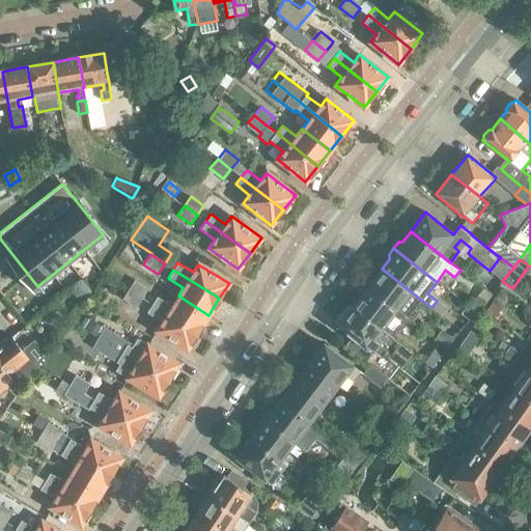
[(369,279),(364,286),(407,318),(421,300),(381,270),(373,279),(369,279)]
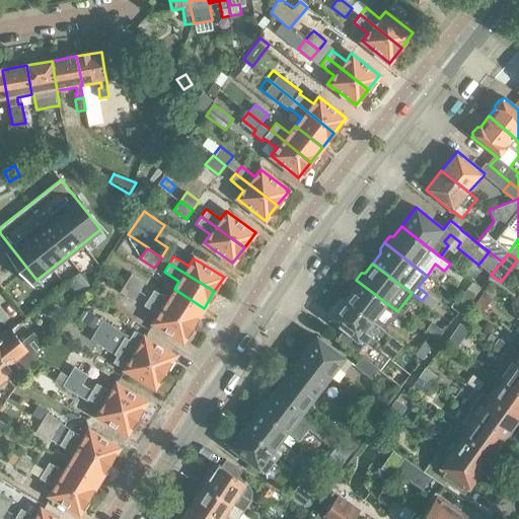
[(89,285),(81,273),(69,282),(80,296),(89,285)]
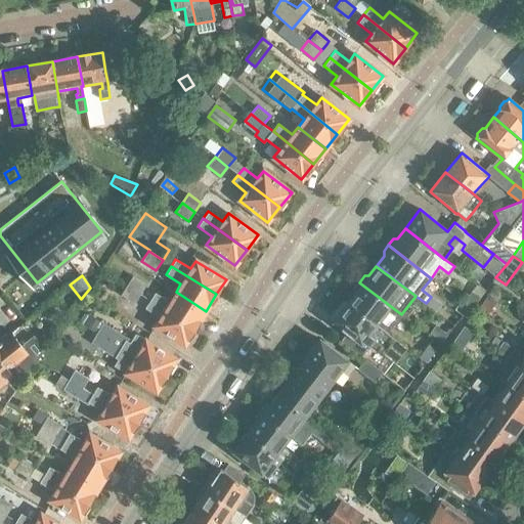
[(126,285),(140,294),(145,284),(132,275),(126,285)]
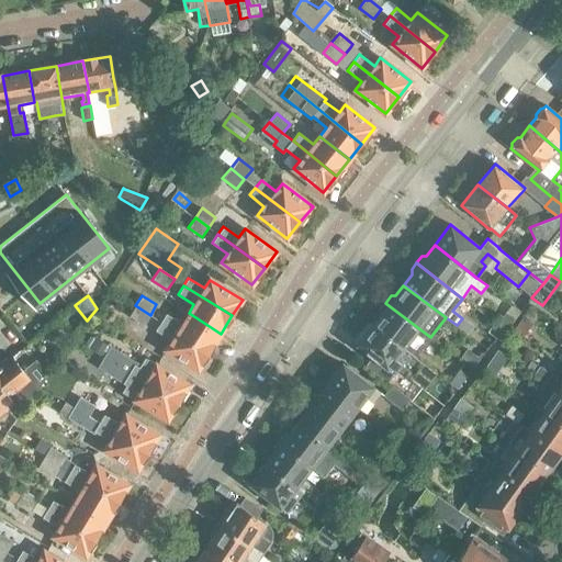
[(370,323),(369,324),(415,358),(415,357),(430,337),(385,303),(381,310),(381,314),(372,325),(370,323)]
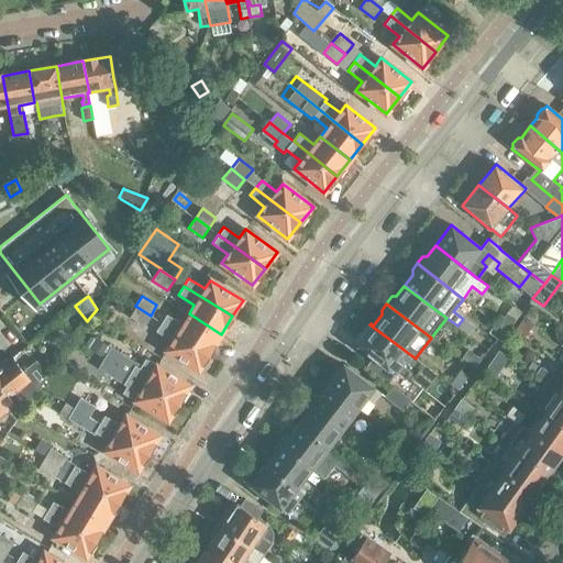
[(135,306),(129,317),(144,327),(151,316),(135,306)]
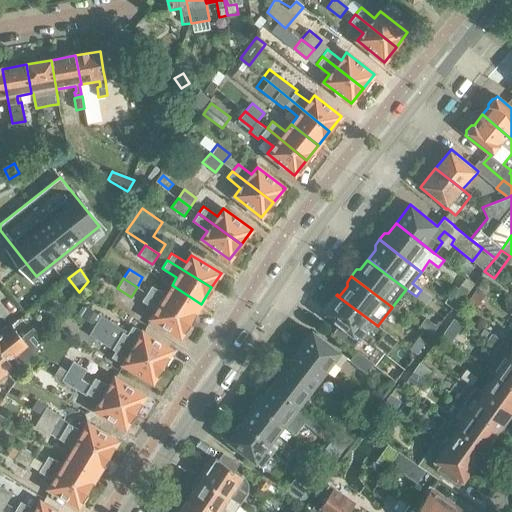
[(150,285),(146,292),(191,320),(201,304),(172,285),(166,295),(150,285)]
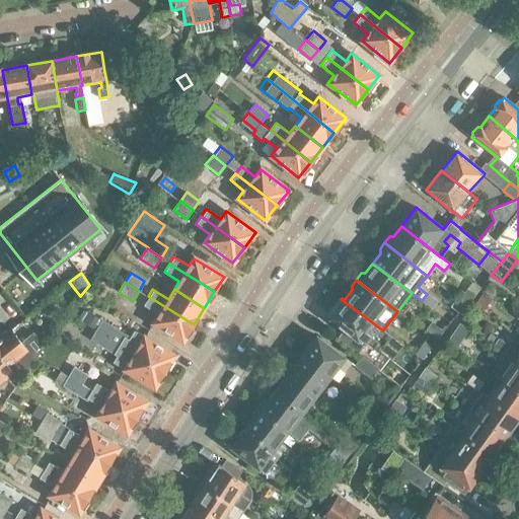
[(152,322),(182,341),(194,324),(148,296),(143,304),(158,314),(152,322)]
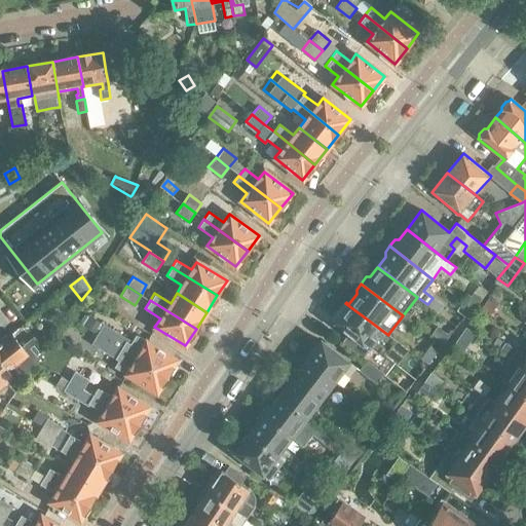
[(407,349),(388,334),(388,335),(345,303),(333,320),(335,322),(334,323),(369,349),(371,345),(396,364),(407,349)]
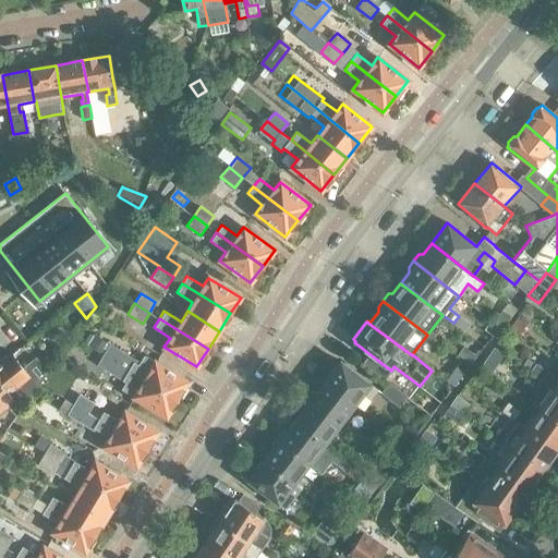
[(110,343),(104,354),(177,399),(187,381),(180,377),(144,354),(140,362),(110,343)]
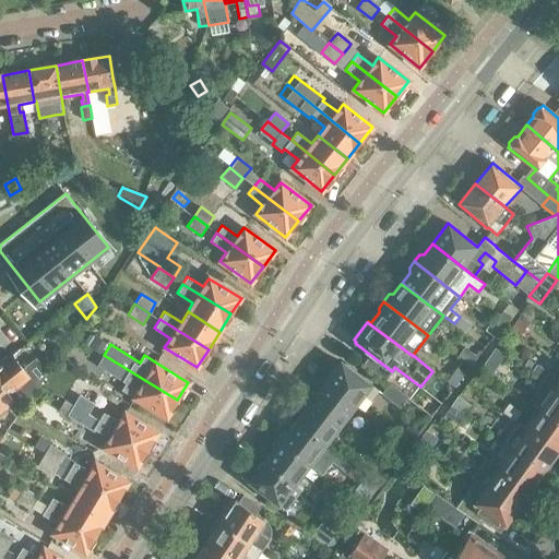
[(464,346),(456,357),(470,367),(477,356),(464,346)]
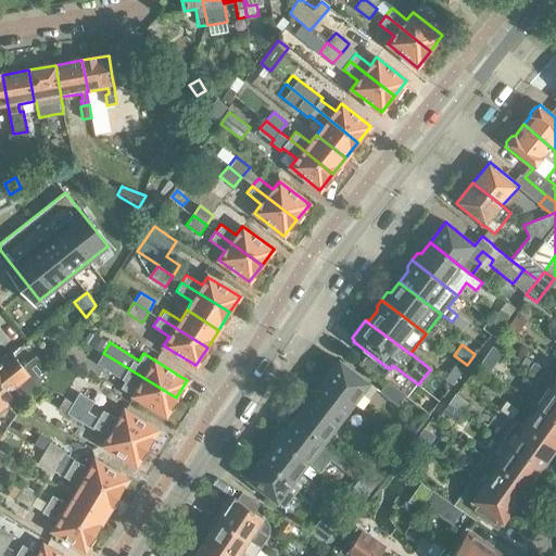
[(494,345),(480,364),(490,371),(504,353),(494,345)]
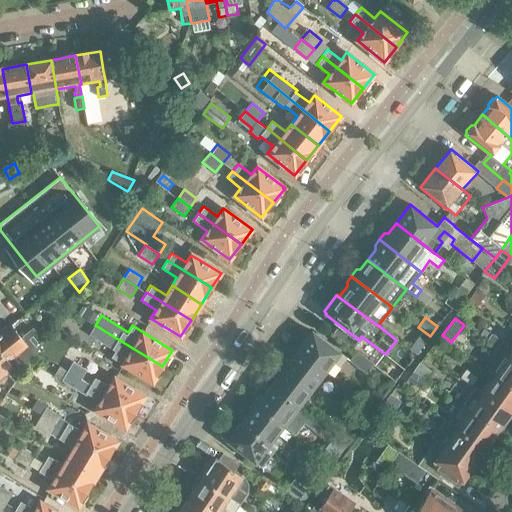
[(109,356),(146,378),(153,382),(162,366),(95,325),(89,335),(113,350),(109,356)]
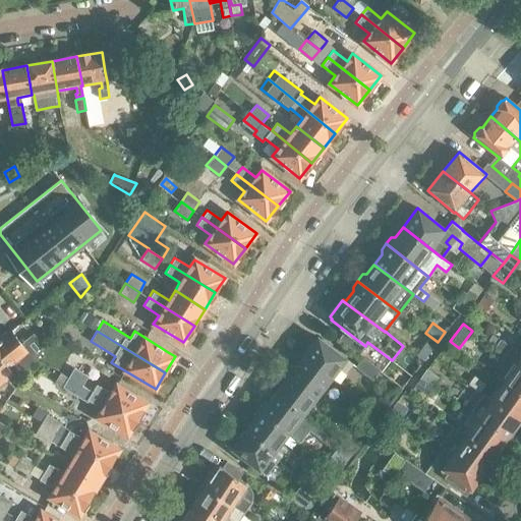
[(11,332),(1,340),(0,339),(0,372),(5,380),(9,384),(14,390),(41,352),(29,338),(21,344),(11,332)]
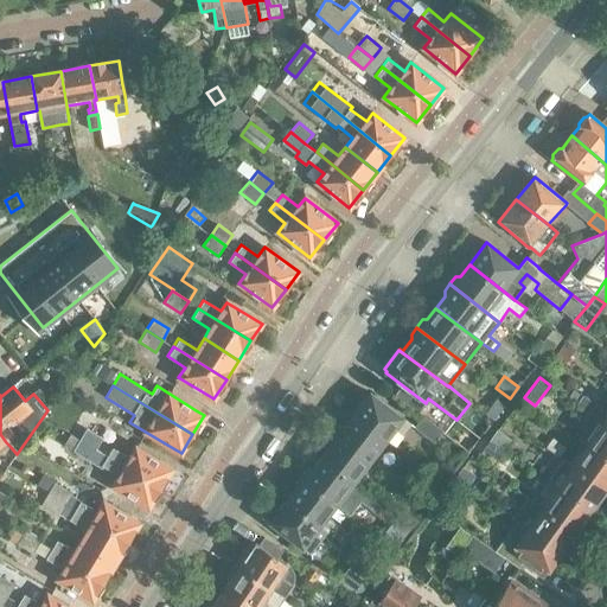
[(370,393),(355,414),(387,440),(395,430),(401,435),(410,423),(370,393)]
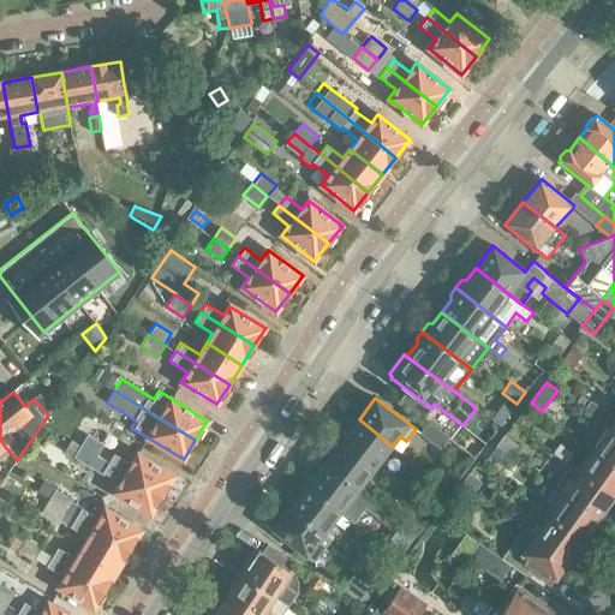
[(585,410),(597,419),(605,410),(592,400),(585,410)]
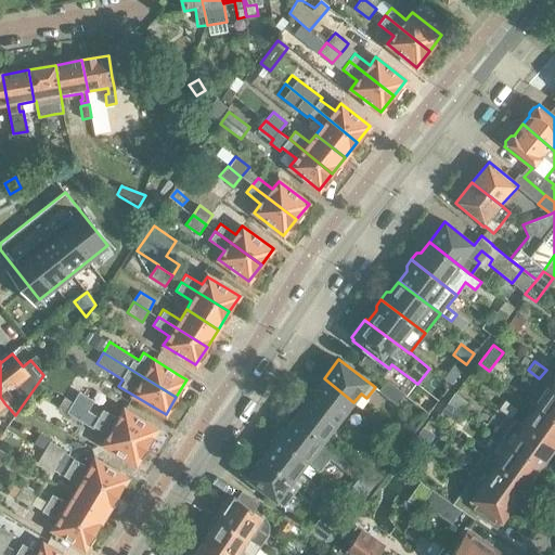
[(353,402),(324,378),(315,389),(310,390),(306,397),(338,423),(353,402)]
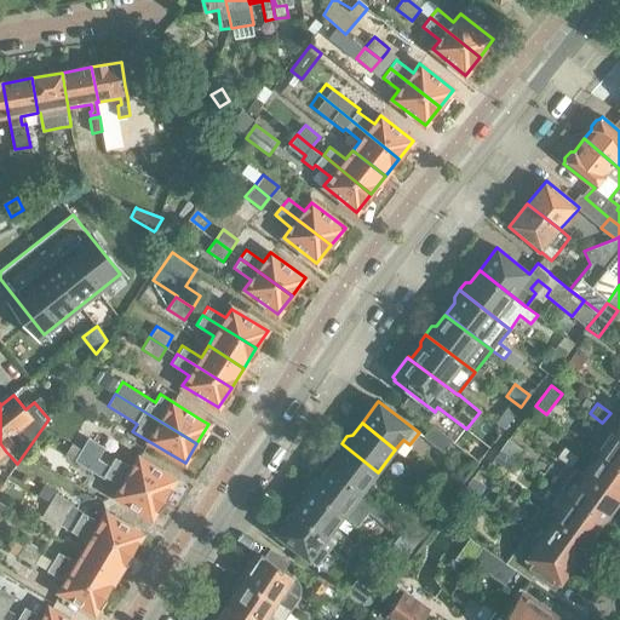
[(619,435),(614,431),(602,423),(595,434),(600,437),(591,448),(602,455),(619,469),(619,435)]
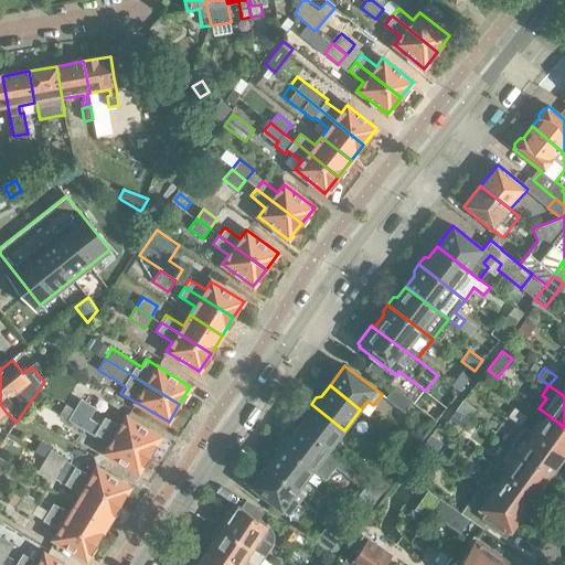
[(409,403),(393,390),(385,398),(403,412),(409,403)]
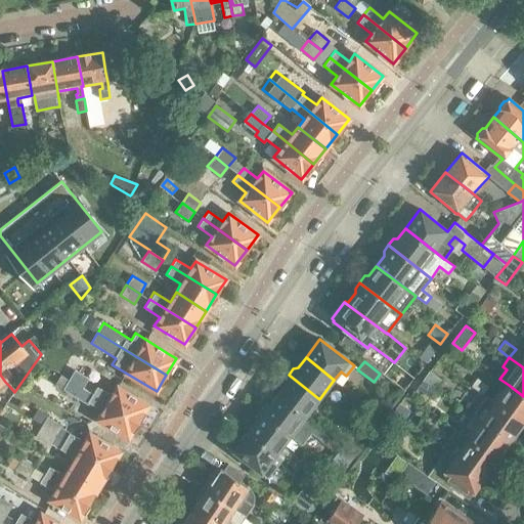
[(75,370),(70,380),(82,388),(86,380),(87,378),(75,370)]
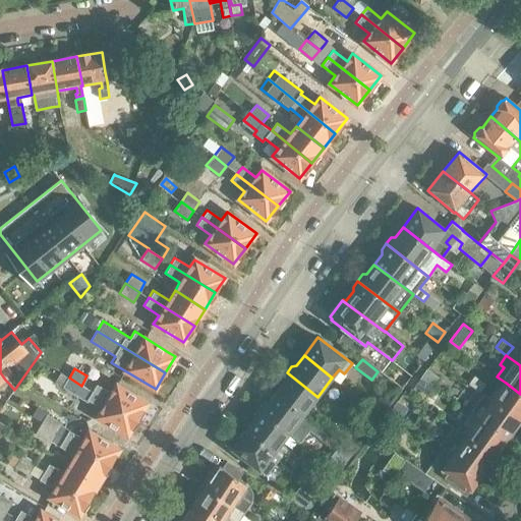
[(425,369),(420,378),(430,385),(437,377),(425,369)]
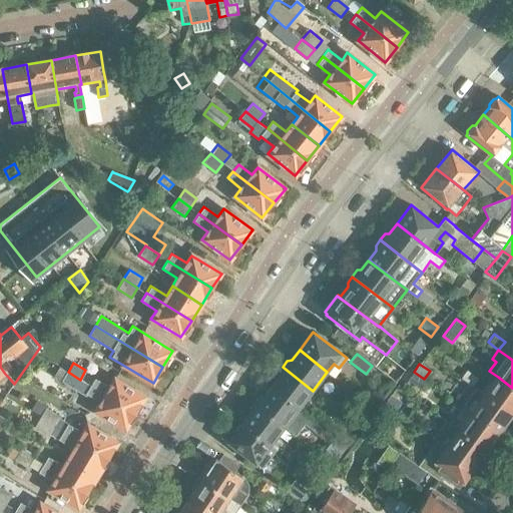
[(313,391),(283,367),(278,373),(279,377),(271,387),(299,409),(313,391)]
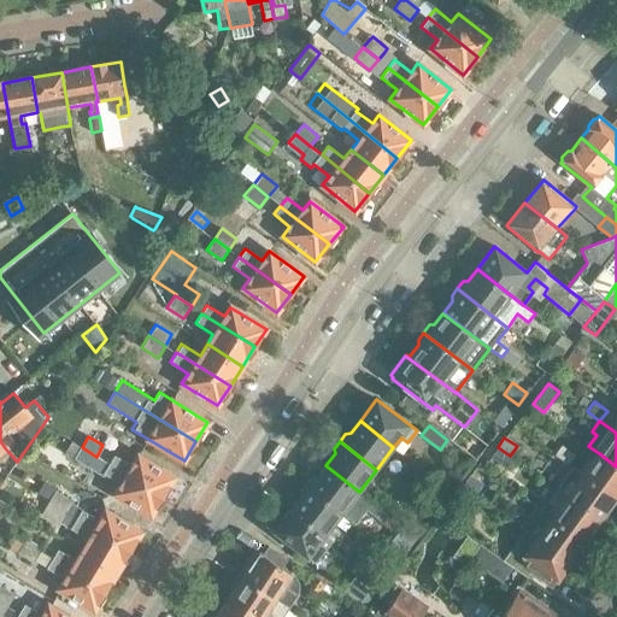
[(563,445),(556,454),(568,463),(575,453),(563,445)]
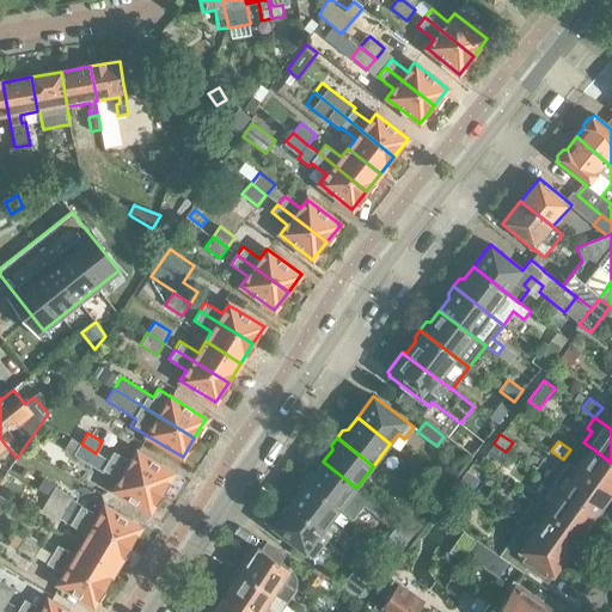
[(150,512),(161,493),(109,460),(96,453),(81,444),(79,442),(74,452),(120,479),(114,490),(150,512)]
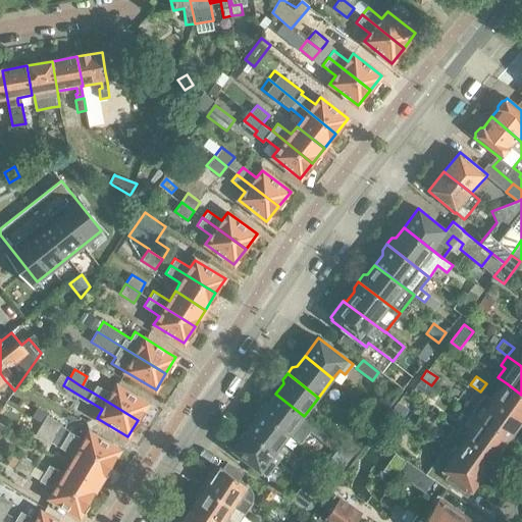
[(421,378),(415,386),(426,394),(431,385),(421,378)]
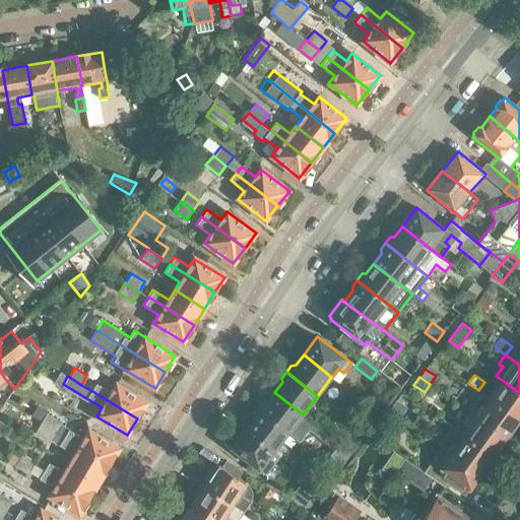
[(496,387),(489,397),(518,418),(519,415),(519,393),(505,382),(500,390),(496,387)]
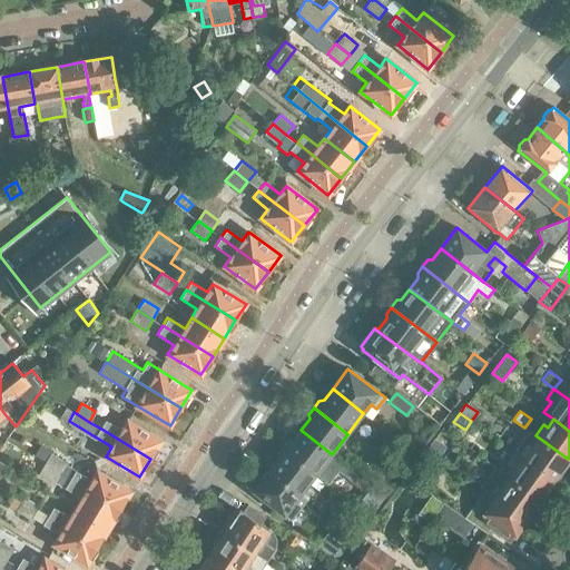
[(121,430),(106,421),(101,429),(150,459),(160,441),(127,420),(121,430)]
